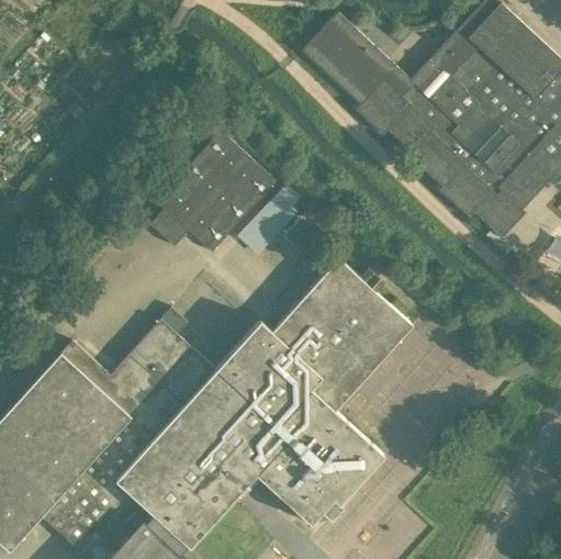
[(560,75),(560,59),(495,0),(486,0),(412,81),(338,13),(302,52),(360,105),(356,111),(383,136),(388,131),(416,157),(413,160),(442,188),(440,191),(469,219),(473,214),(492,231),(502,241),(526,214),(523,211),(549,183),(553,188),(560,179),(560,75)]
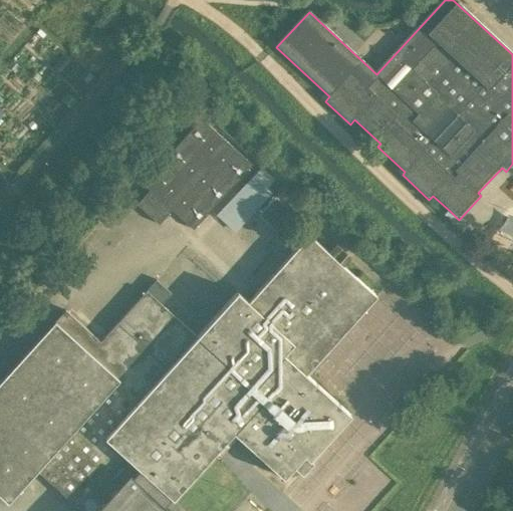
[(202,121),(144,187),(151,193),(138,207),(160,227),(166,220),(173,212),(194,231),(252,167),(202,121)]
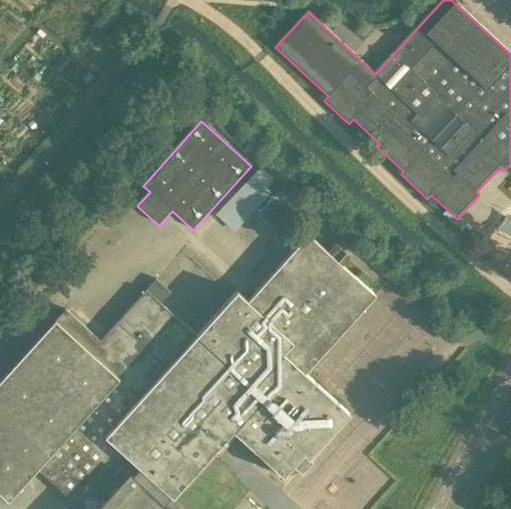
[(217,217),(216,218),(235,234),(253,213),(270,195),(265,190),(274,181),(260,168),(252,178),(217,217)]
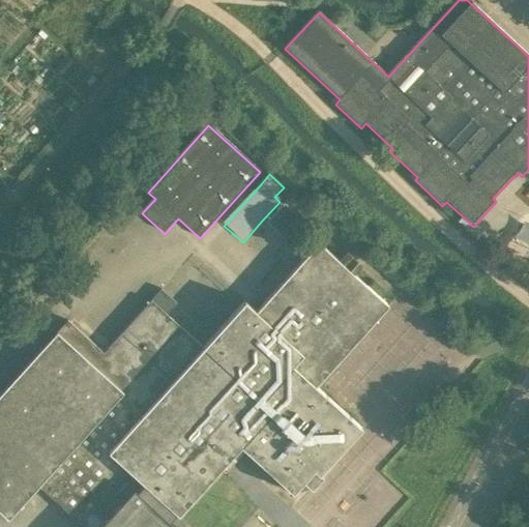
[(267,226),(287,243),(313,214),(294,198),(286,207),(285,206),(267,226)]
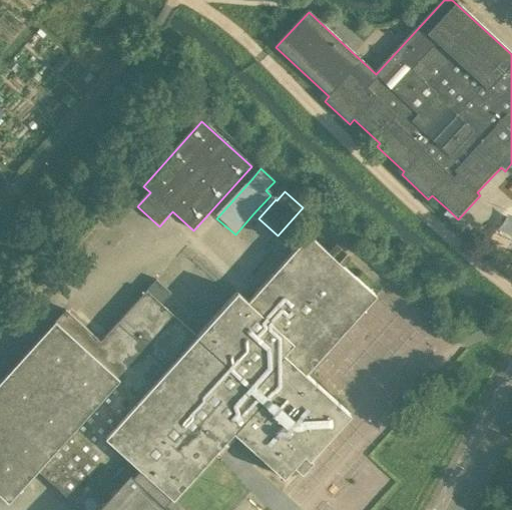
[(37,472),(78,509),(124,457),(172,500),(219,448),(232,434),(283,479),(294,467),(301,475),(313,462),(310,460),(350,416),(306,375),(375,298),(308,236),(253,297),(247,304),(236,293),(196,337),(146,292),(100,343),(65,312),(0,384),(0,497),(8,504),(37,472)]
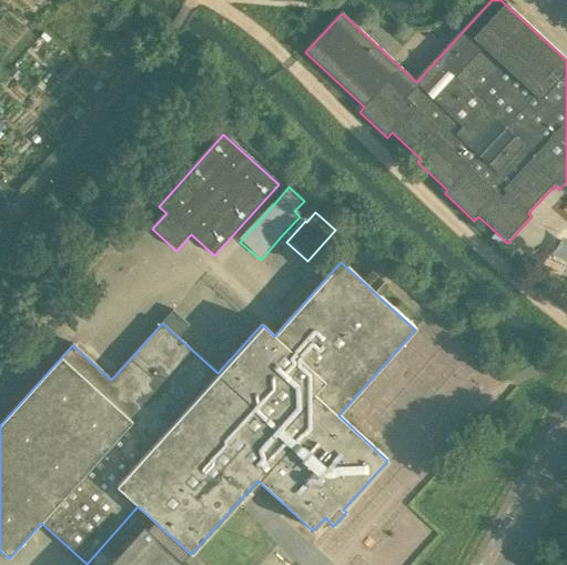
[(184,562),(191,554),(138,506),(87,564),(108,564),(143,525),(184,562)]
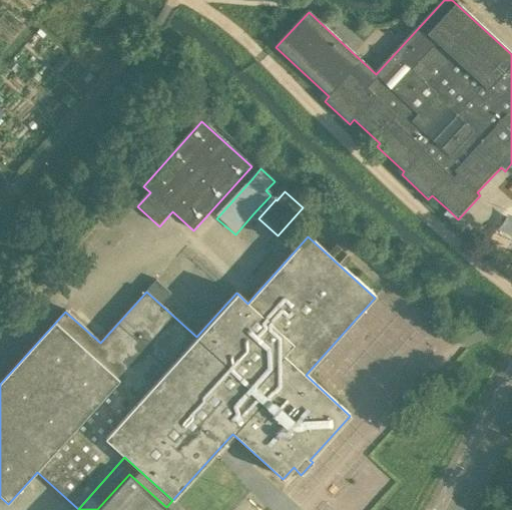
[(168,509),(166,507),(129,474),(97,509),(168,509)]
